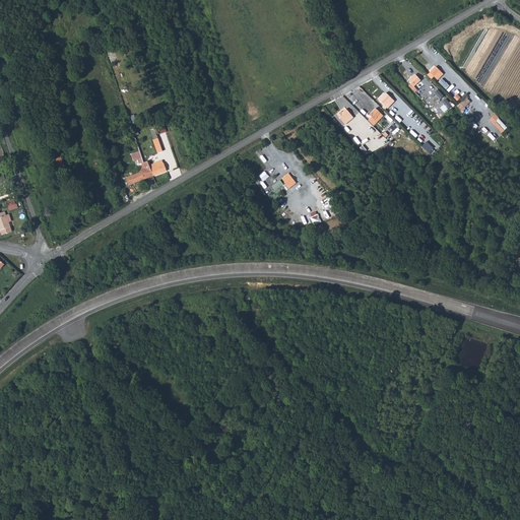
[(437,67),(431,72),(437,78),(439,76),(440,77),(443,74),(437,67)]
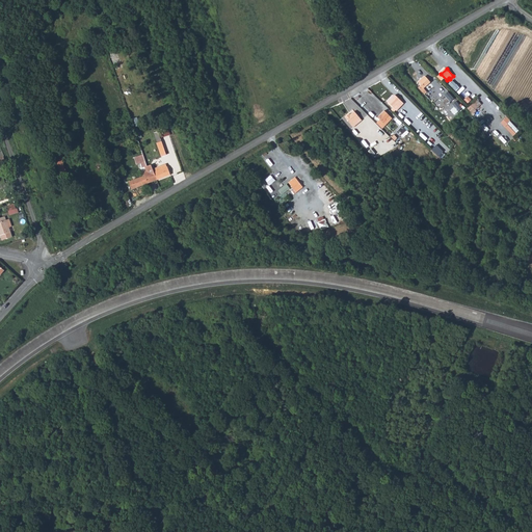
[(425,76),(419,82),(422,86),(419,88),(425,95),(428,92),(424,88),(431,83),(425,76)]
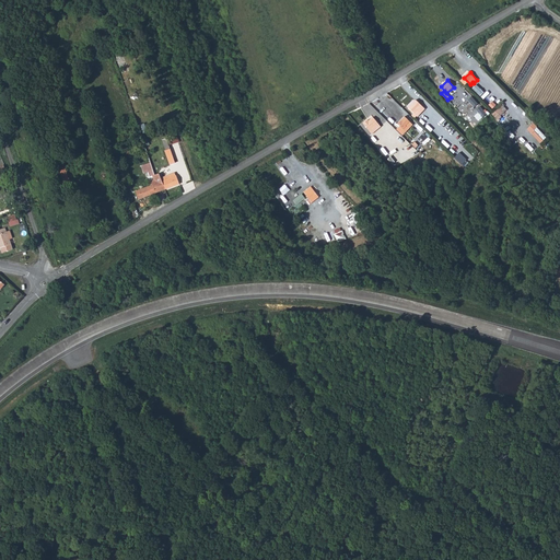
[(471,88),(479,93),(481,90),(474,84),(471,88)]
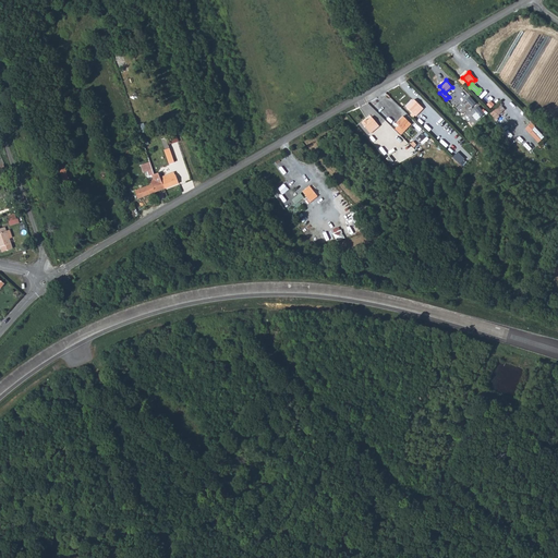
[(471,97),(464,101),(470,108),(475,102),(471,97)]
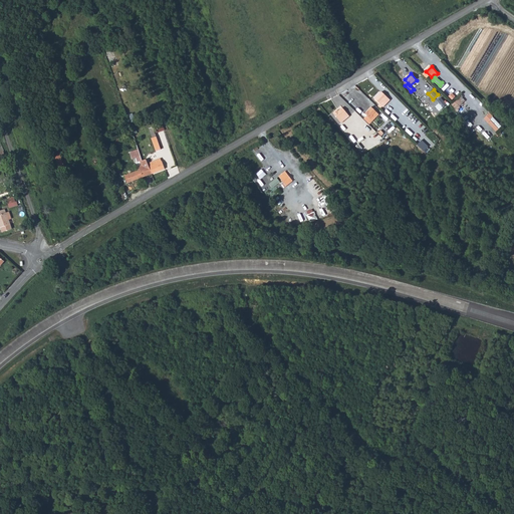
[(382,91),(374,99),(380,104),(377,106),(380,108),(383,106),(383,107),(391,99),(382,91)]
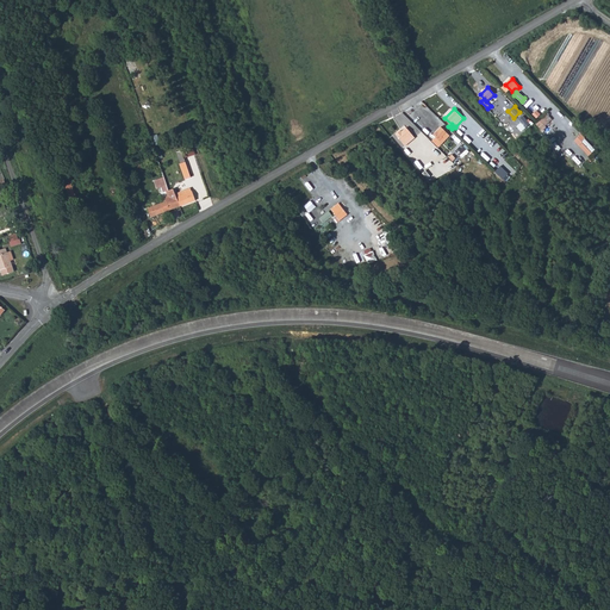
[(547,113),(536,125),(542,131),(553,120),(551,118),(552,117),(547,113)]
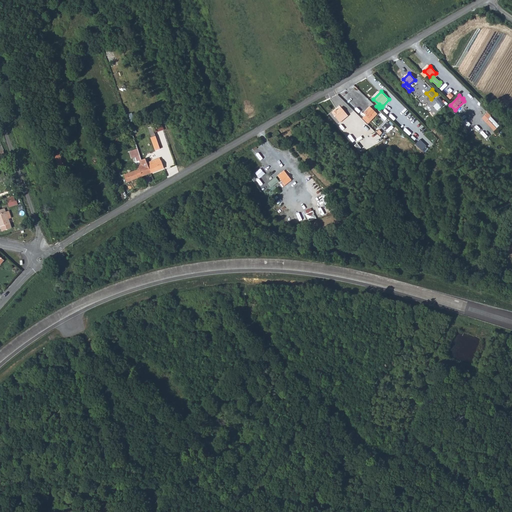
[(434,102),(440,108),(445,103),(438,96),(434,102)]
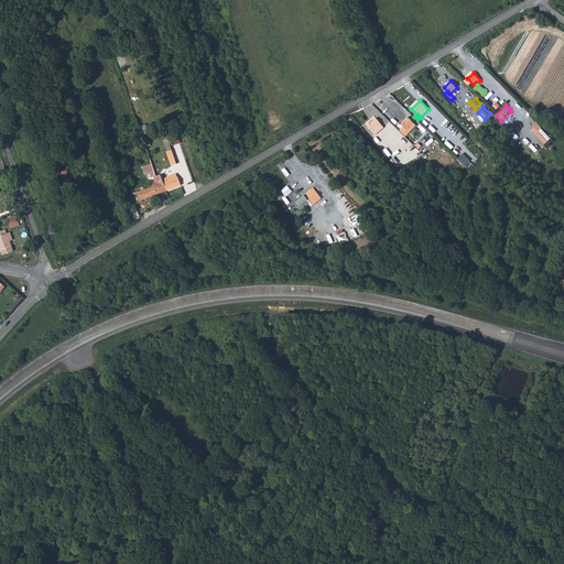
[(371,121),(366,125),(376,136),(384,127),(377,118),(372,122),(371,121)]
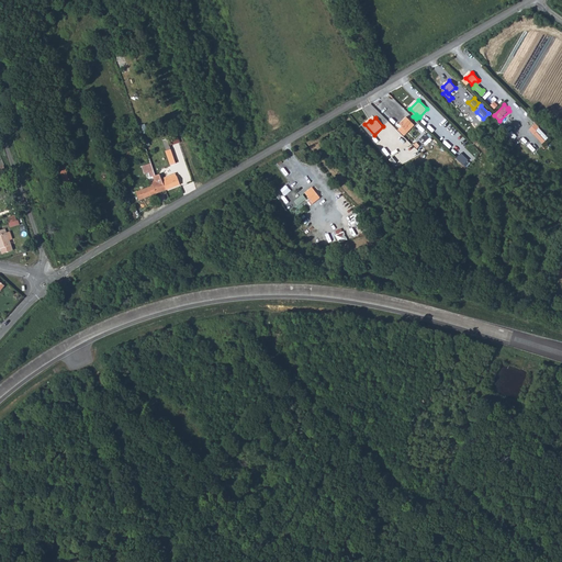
[(406,117),(400,125),(405,130),(412,123),(406,117)]
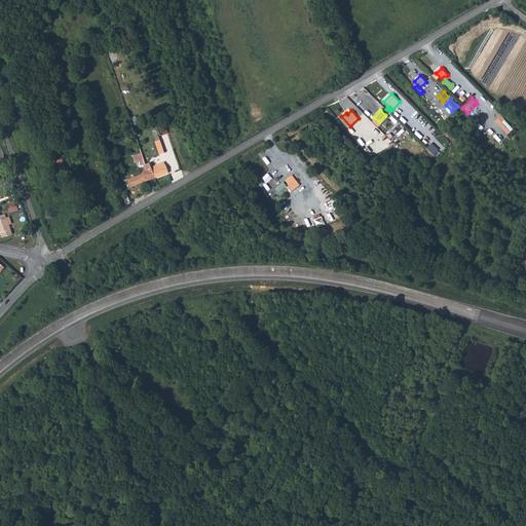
[(504,119),(498,125),(509,135),(514,129),(504,119)]
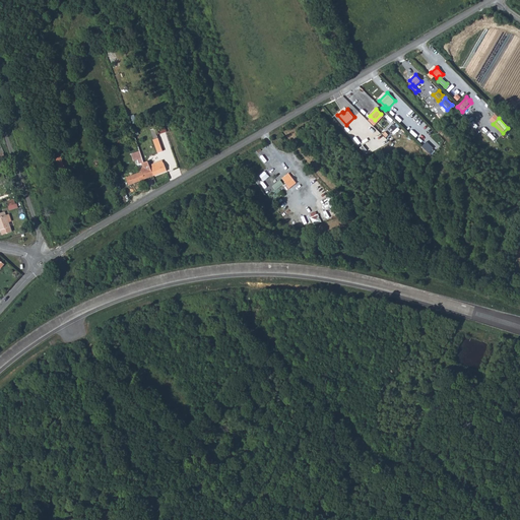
[(368,120),(363,125),(374,136),(379,131),(368,120)]
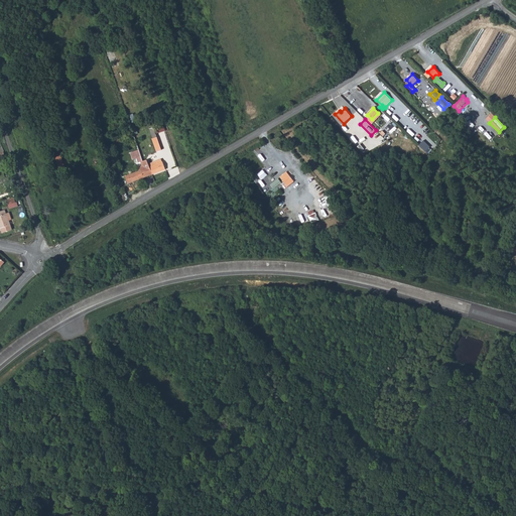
[(392,122),(386,126),(391,133),(397,129),(392,122)]
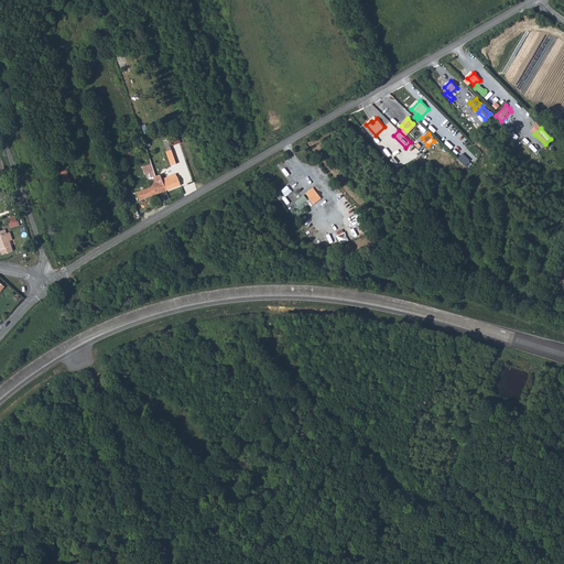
[(181,161),(173,138),(170,139),(177,162),(181,161)]
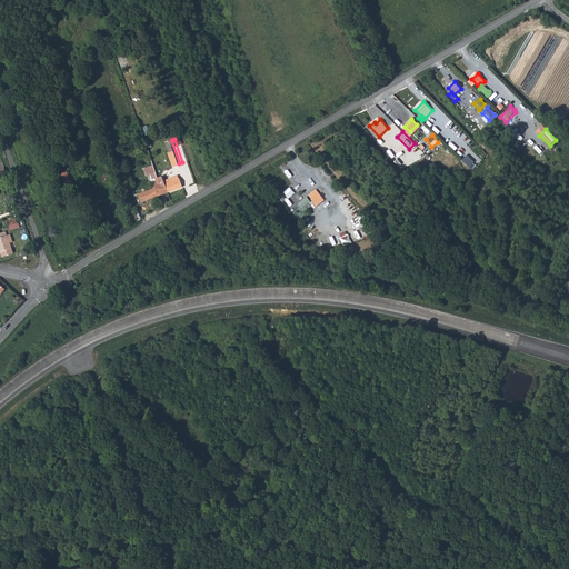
[(143,168),(147,176),(151,175),(152,178),(158,177),(153,165),(143,168)]
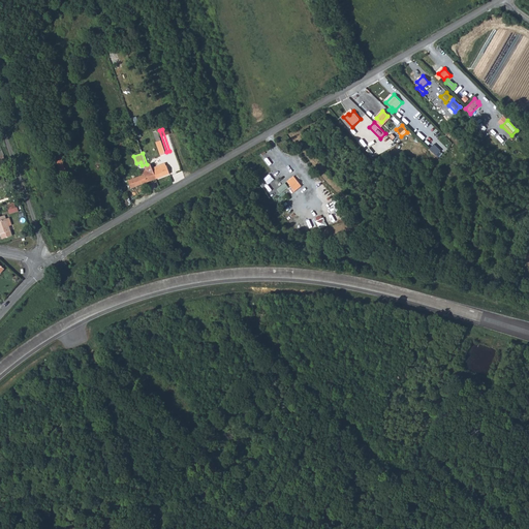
[(62,159),(57,160),(61,170),(66,169),(62,159)]
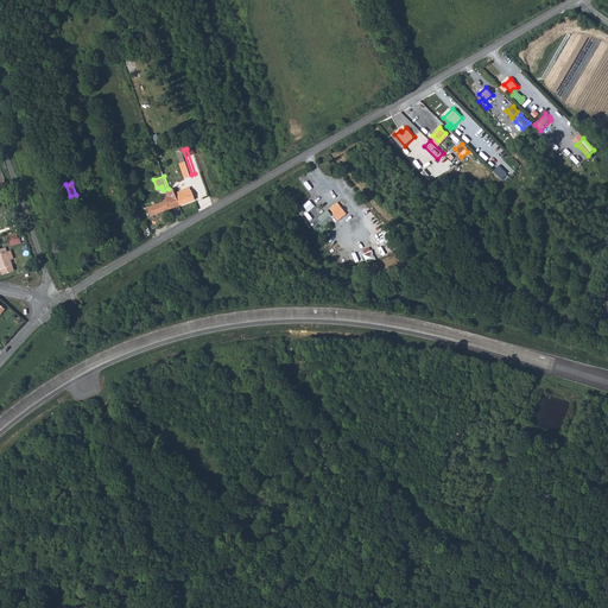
[(188,194),(181,196),(184,206),(201,198),(197,190),(196,190),(188,194)]
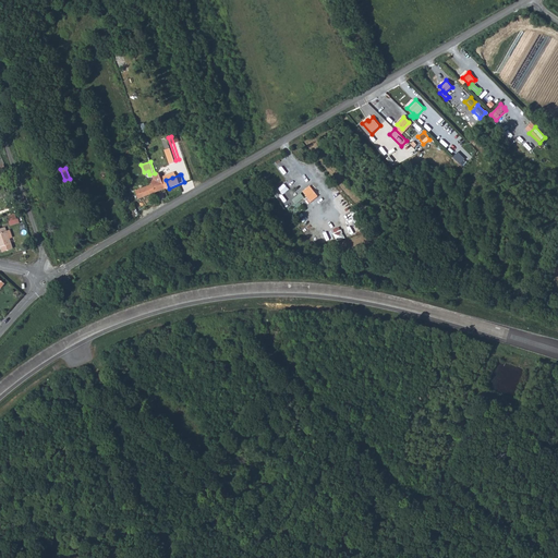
[(143,199),(169,189),(166,180),(157,184),(140,191),(143,199)]
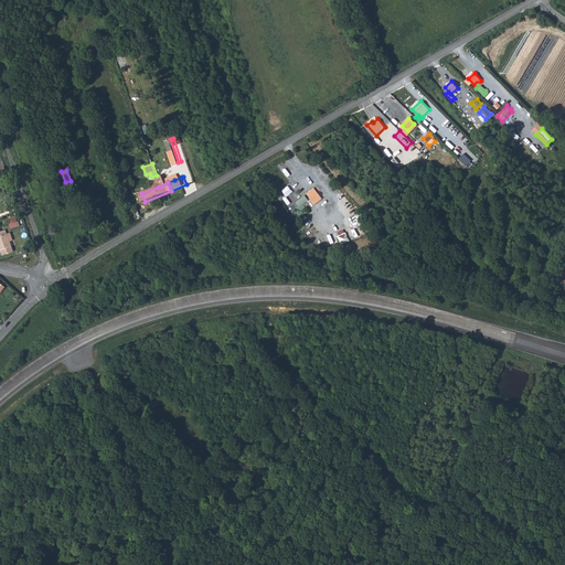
[(313,188),(307,193),(315,204),(322,199),(313,188)]
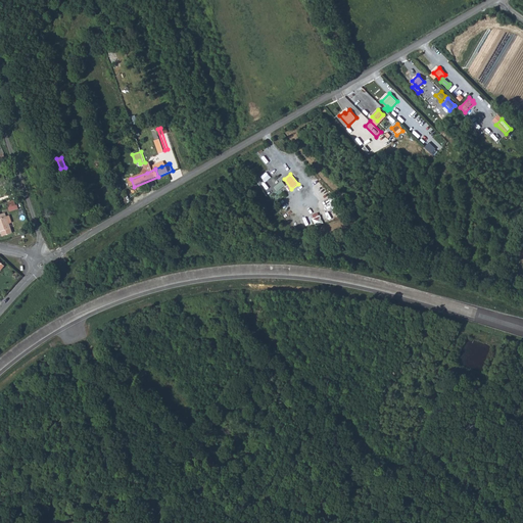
[(78,209),(74,197),(64,200),(68,212),(78,209)]
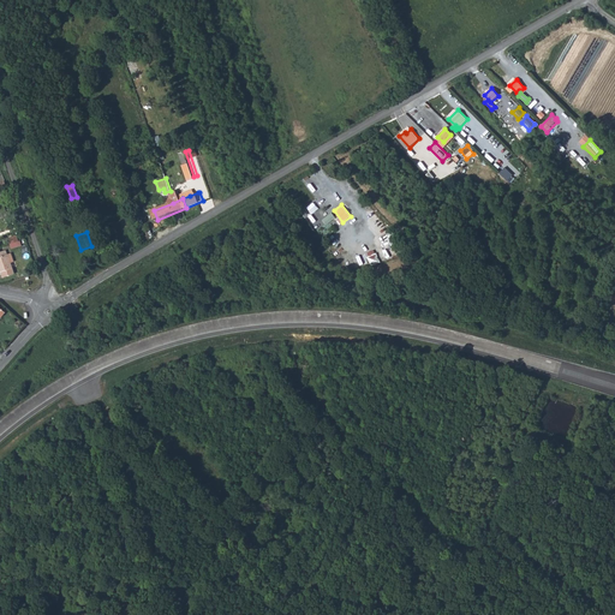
[(344,236),(339,239),(347,249),(351,245),(344,236)]
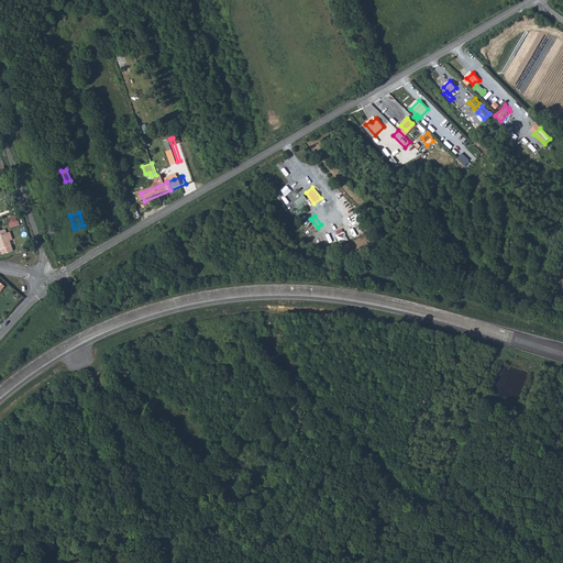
[(6,229),(0,230),(0,249),(1,249),(3,254),(12,251),(9,240),(12,239),(10,232),(7,232),(6,229)]
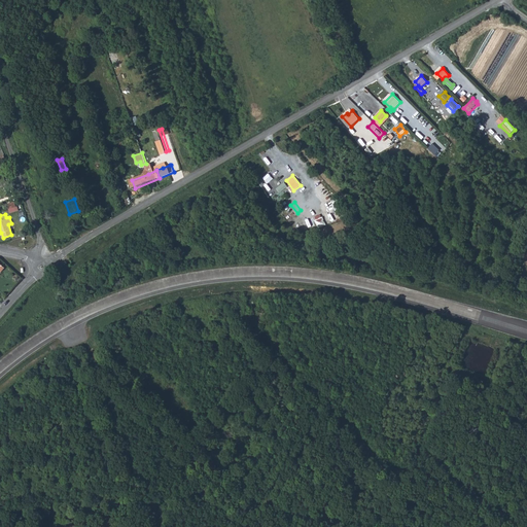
[(323,216),(315,219),(318,227),(325,224),(323,216)]
